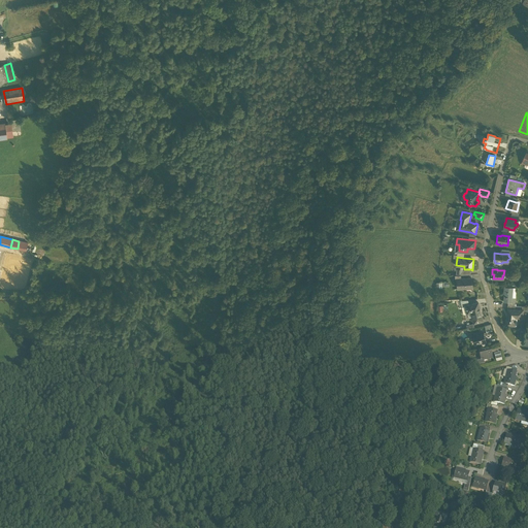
[(461,278),(457,278),(458,289),(465,288),(465,287),(472,287),(471,277),(461,278)]
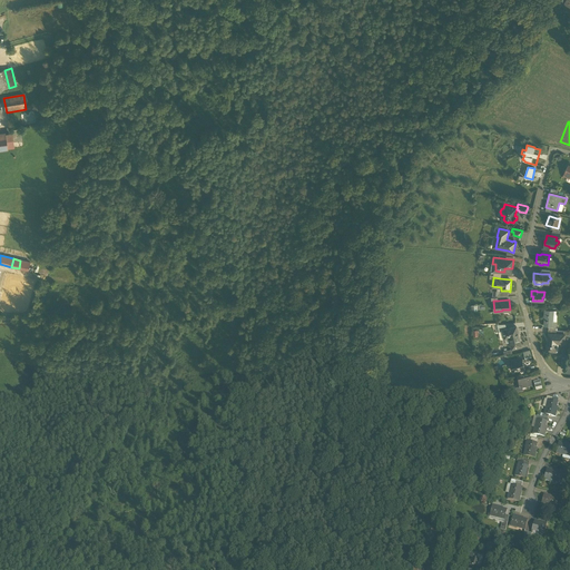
[(553,311),(544,310),(544,315),(543,325),(549,326),(551,326),(551,325),(551,321),(552,321),(553,311)]
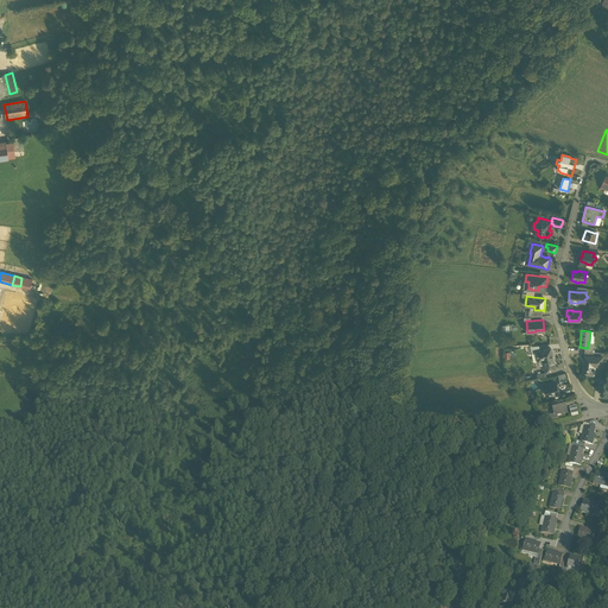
[(540,350),(536,352),(536,353),(538,360),(543,359),(544,365),(546,372),(556,369),(550,348),(540,350)]
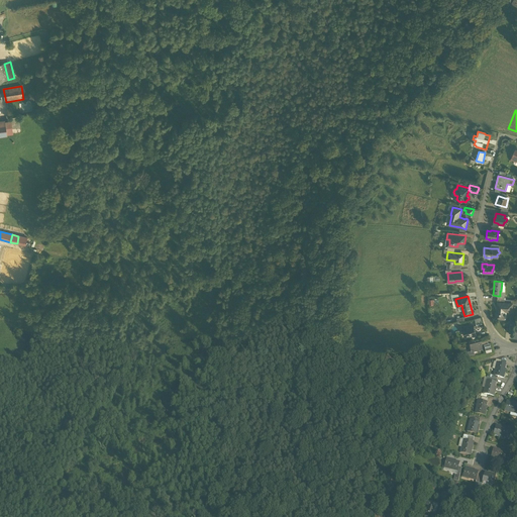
[(503,303),(498,302),(496,318),(503,319),(504,308),(508,309),(508,311),(512,312),(512,305),(512,304),(503,303)]
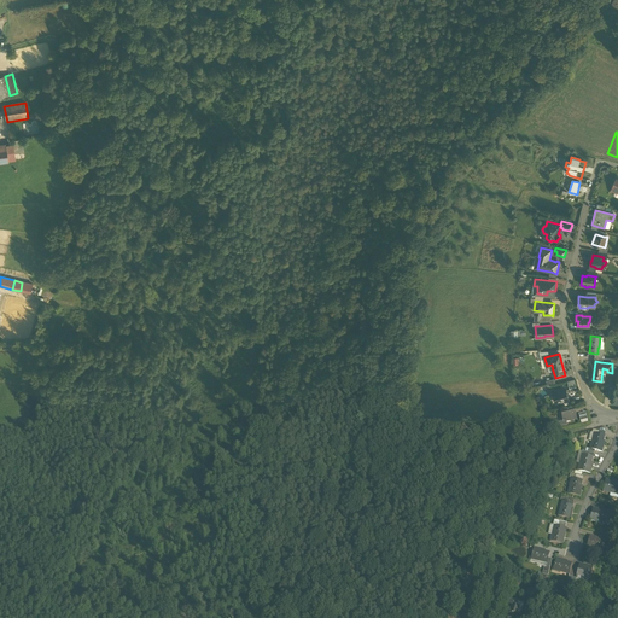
[(565,389),(559,390),(559,389),(554,390),(554,391),(553,391),(555,402),(569,398),(565,389)]
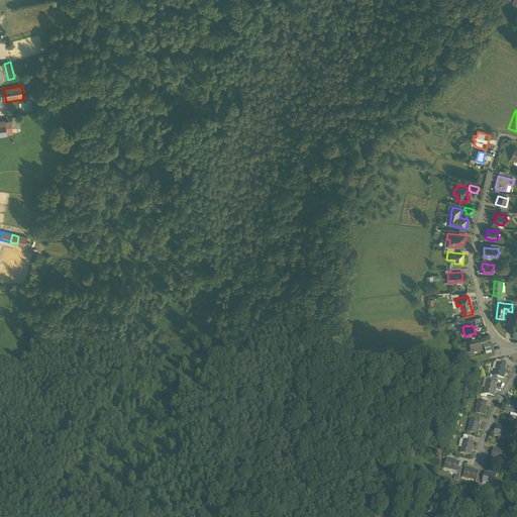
[(480,341),(470,344),(472,353),(473,353),(474,353),(477,352),(482,350),(480,341)]
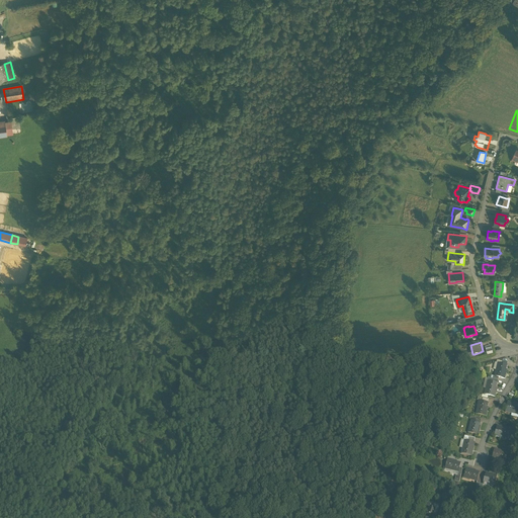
[(502,364),(499,364),(497,371),(496,370),(495,377),(505,379),(506,375),(505,375),(507,366),(502,364)]
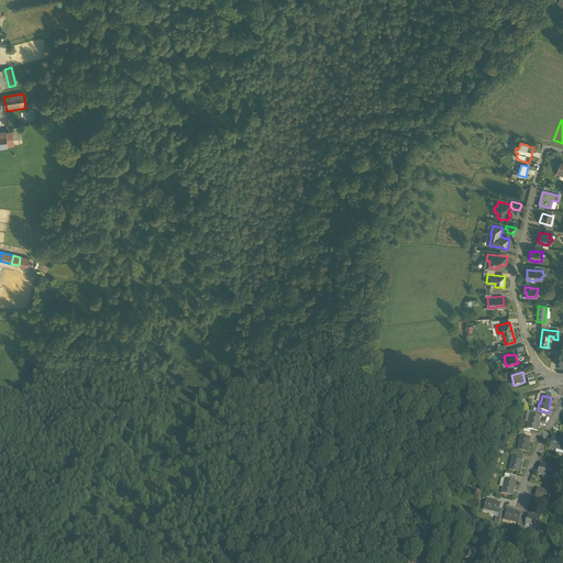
[(533,416),(531,416),(529,423),(528,422),(527,429),(538,432),(539,428),(538,427),(540,418),(533,416)]
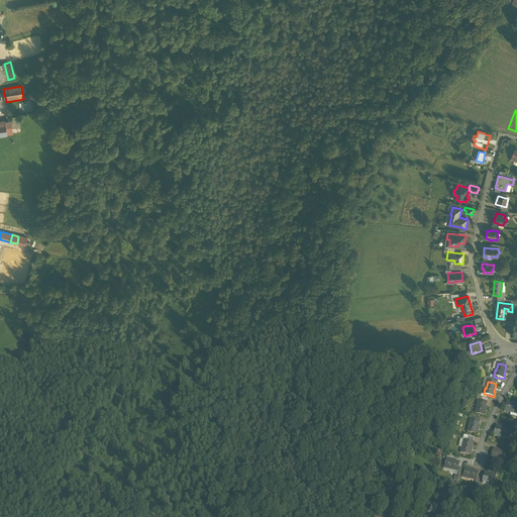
[(481,401),(479,401),(478,408),(477,407),(475,414),(485,416),(486,412),(485,412),(488,403),(481,401)]
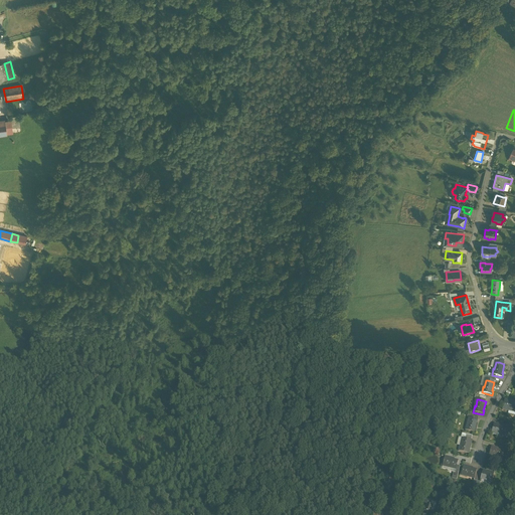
[(509,401),(505,400),(502,410),(509,411),(514,411),(514,403),(509,402),(509,401)]
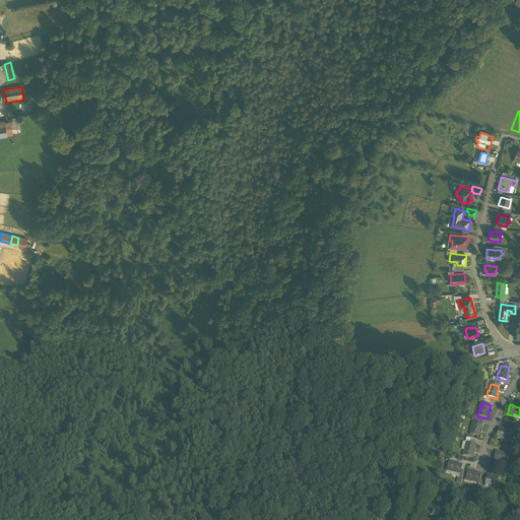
[(476,423),(474,421),(472,429),(471,429),(470,435),(480,437),(481,433),(480,433),(482,424),(476,423)]
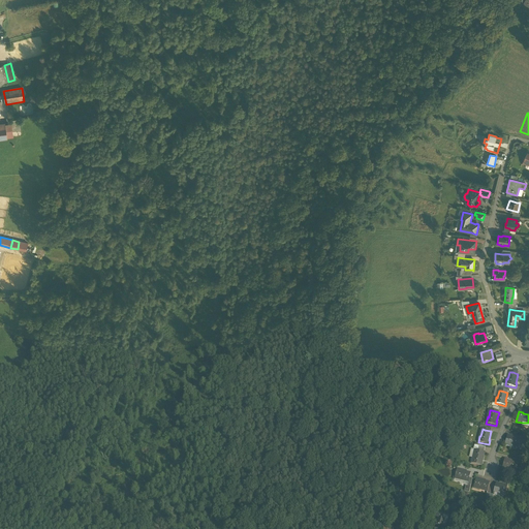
[(520,439),(511,437),(511,436),(507,435),(505,446),(511,447),(510,448),(519,450),(521,440),(520,439)]
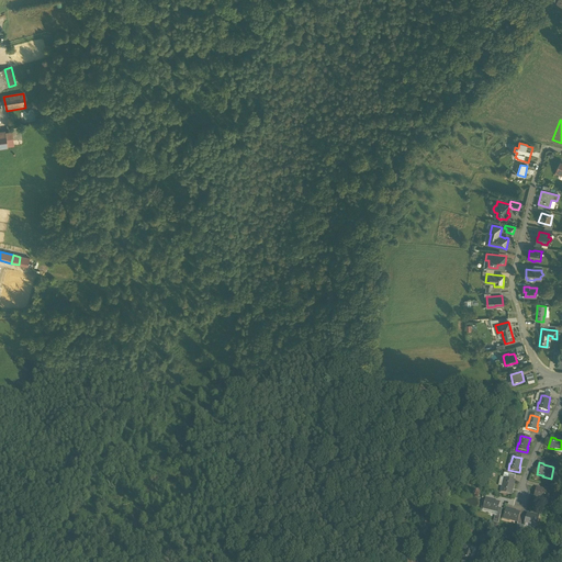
[(560,467),(553,464),(552,464),(552,467),(553,468),(551,479),(557,480),(560,467)]
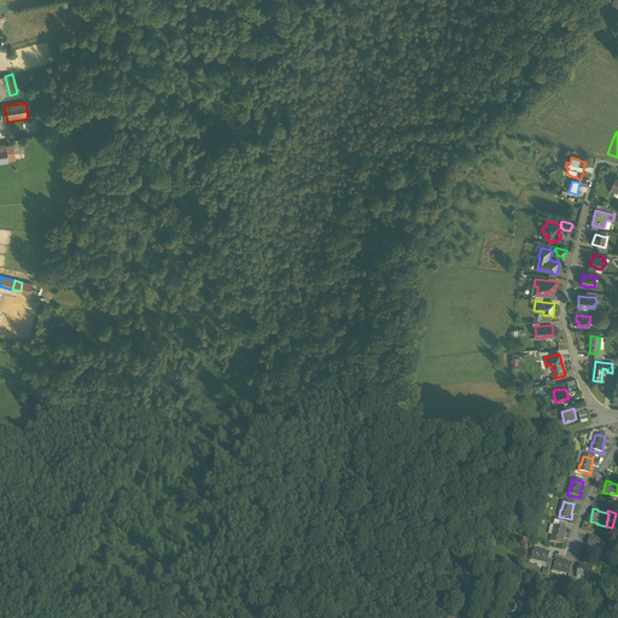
[(559,528),(555,526),(553,535),(552,535),(551,542),(563,546),(564,540),(563,540),(565,529),(559,528)]
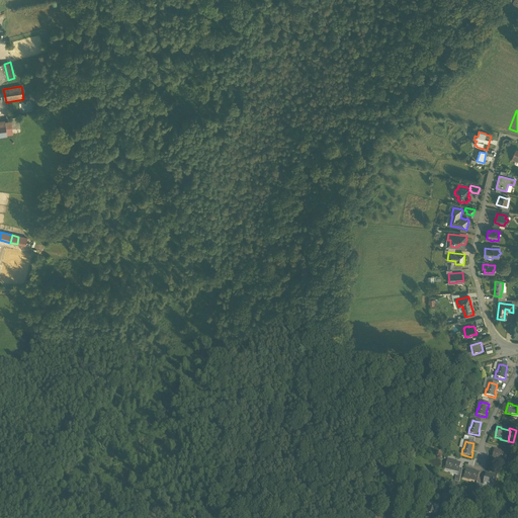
[(499,450),(494,449),(492,460),(498,461),(498,460),(505,462),(507,457),(507,454),(498,452),(499,450)]
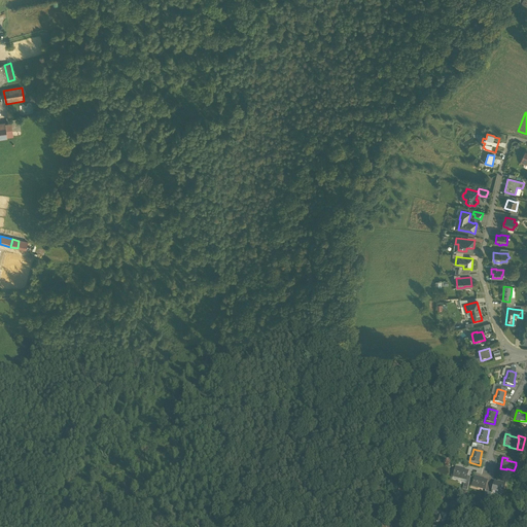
[(469,472),(459,469),(460,468),(455,467),(453,479),(459,480),(459,479),(466,481),(467,481),(467,477),(469,472)]
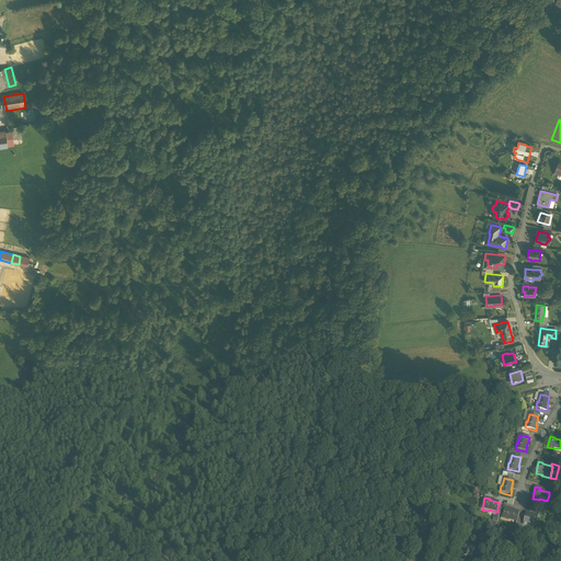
[(510,508),(505,507),(502,519),(508,521),(510,519),(517,522),(519,513),(510,510),(510,508)]
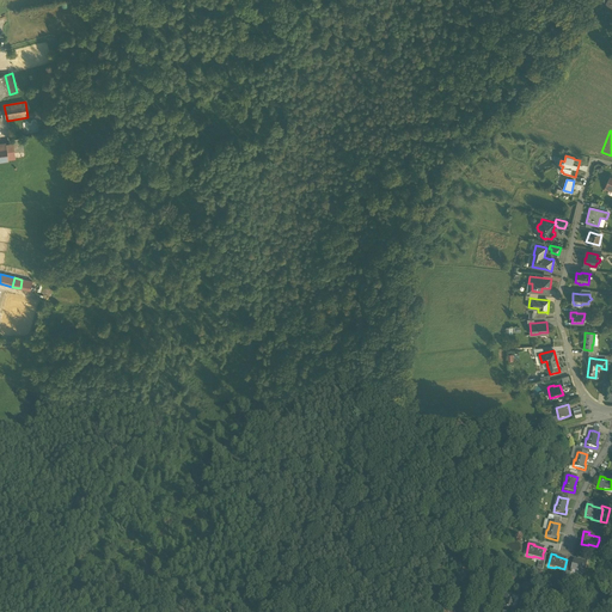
[(587,563),(574,560),(571,569),(580,571),(579,574),(585,575),(587,563)]
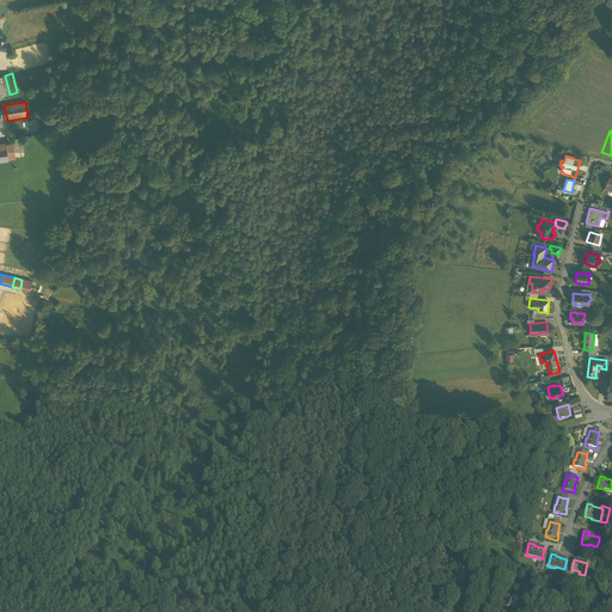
[(512,601),(507,600),(506,606),(505,609),(503,611),(509,611),(510,611),(513,605),(510,604),(512,601)]
